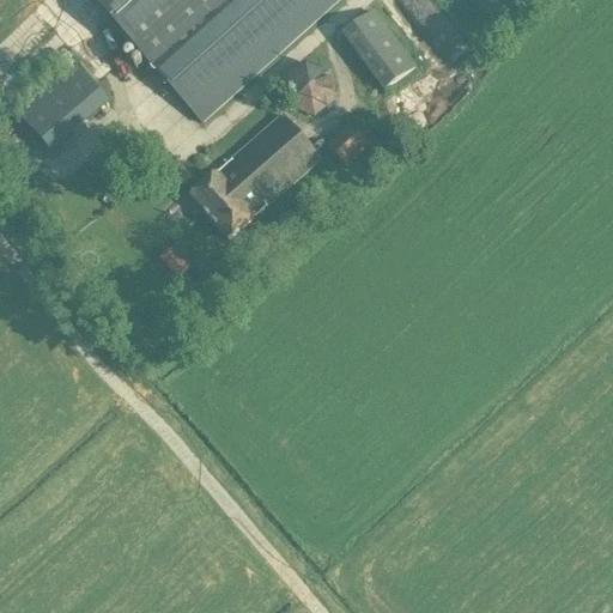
[(93,0),(134,47),(202,122),(338,0),(93,0)]
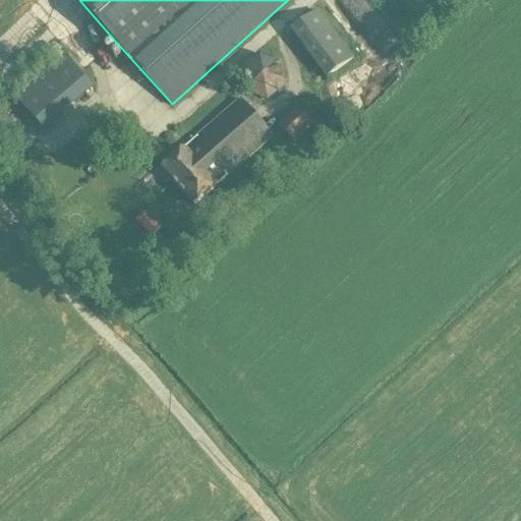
[(292,31),(327,76),(353,57),(320,11),(292,31)]
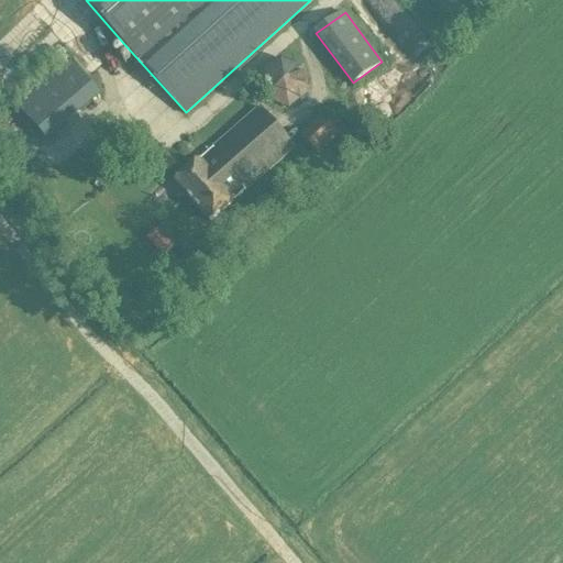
[(261,74),(265,99),(289,109),(310,92),(305,66),(280,56),(261,74)]
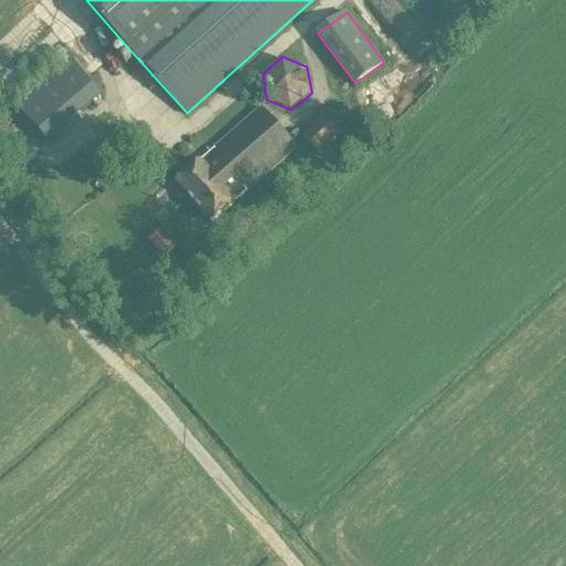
[(71,60),(18,107),(46,140),(101,93),(71,60)]
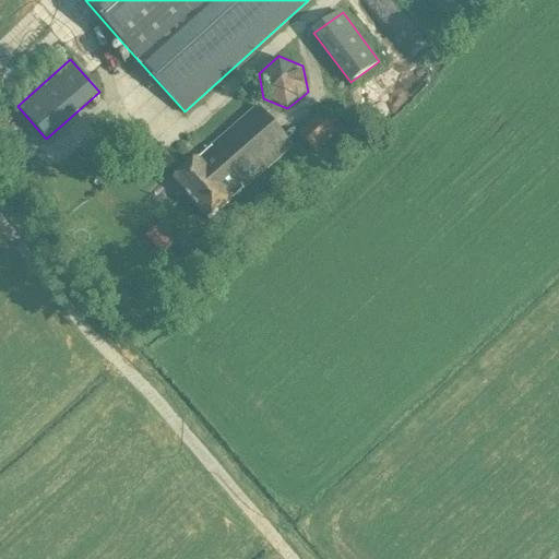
[(233,199),(234,199),(293,146),(257,106),(174,180),(209,219),(233,199)]
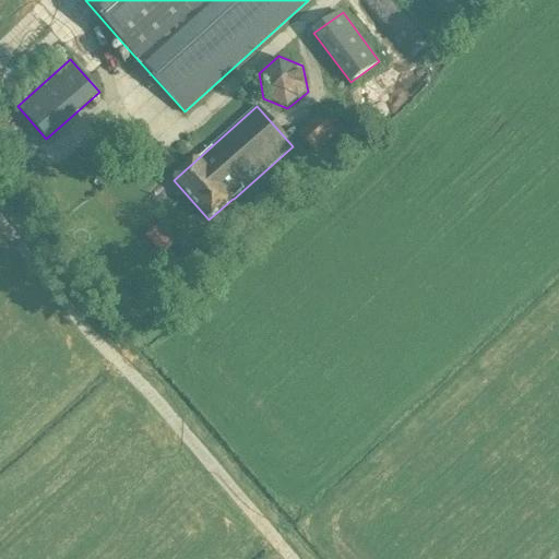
[(340,131),(323,113),(298,133),(316,153),(340,131)]
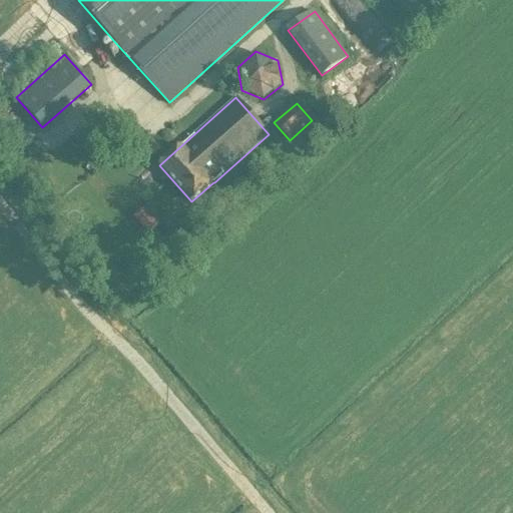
[(63,140),(76,131),(66,117),(53,127),(63,140)]
